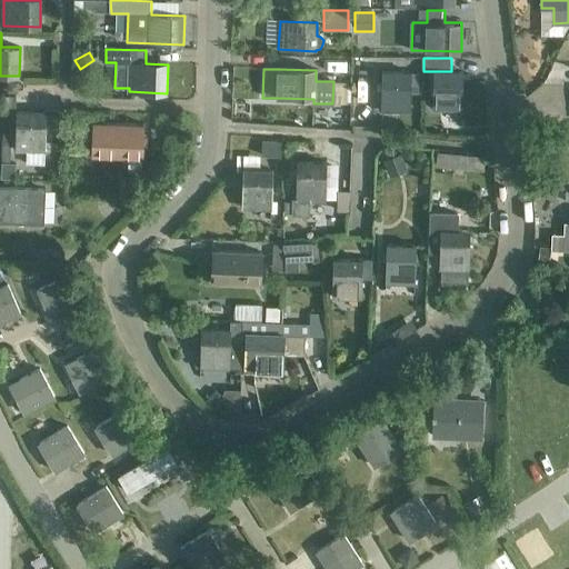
[(463,72),(436,71),(435,110),(463,110),(463,72)]
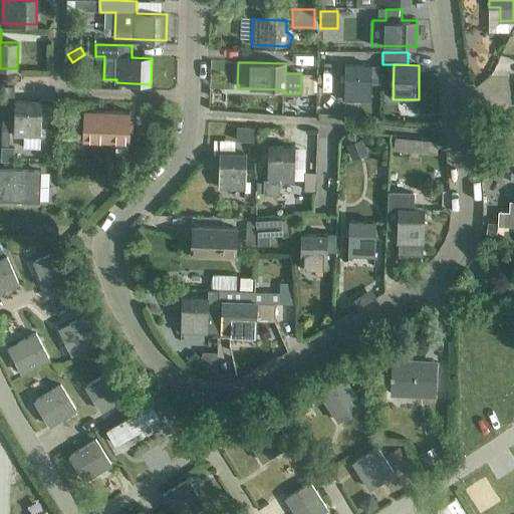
[(379,67),(371,67),(345,66),(345,100),(370,100),(371,81),(378,81),(379,67)]
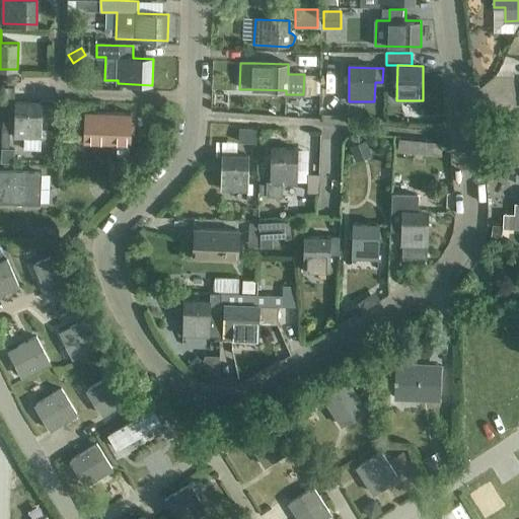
[(13,83),(33,85),(34,73),(13,72),(13,83)]
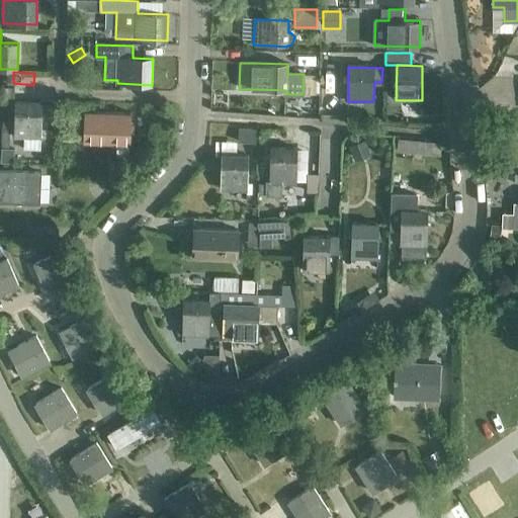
[(4,86),(4,96),(14,96),(14,86),(4,86)]
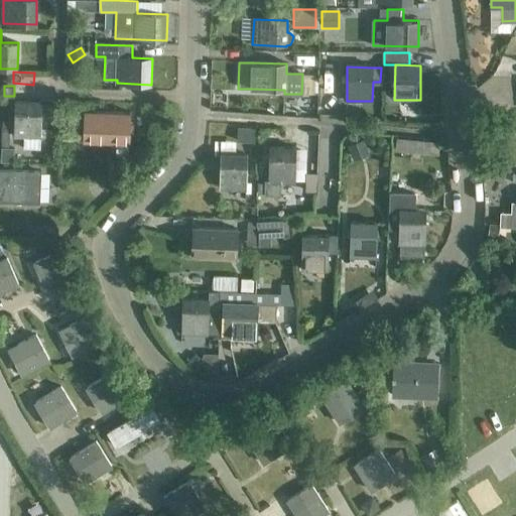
[(41,103),(16,103),(16,137),(40,138),(41,103)]
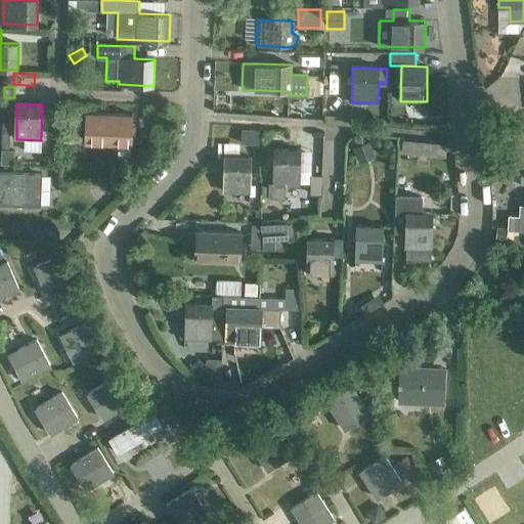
[(131,146),(132,115),(87,113),(86,144),(102,144),(102,143),(118,144),(118,145),(131,146)]
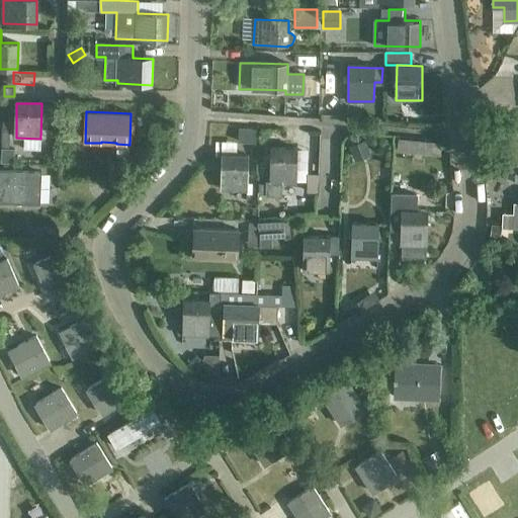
[(59,126),(58,136),(67,136),(67,127),(59,126)]
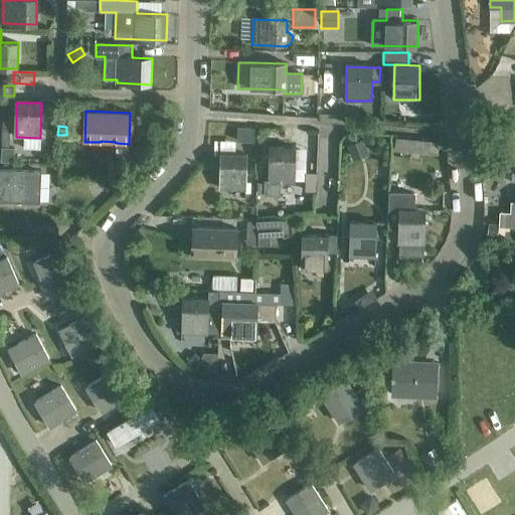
[(254,128),(237,127),(237,141),(253,141),(254,128)]
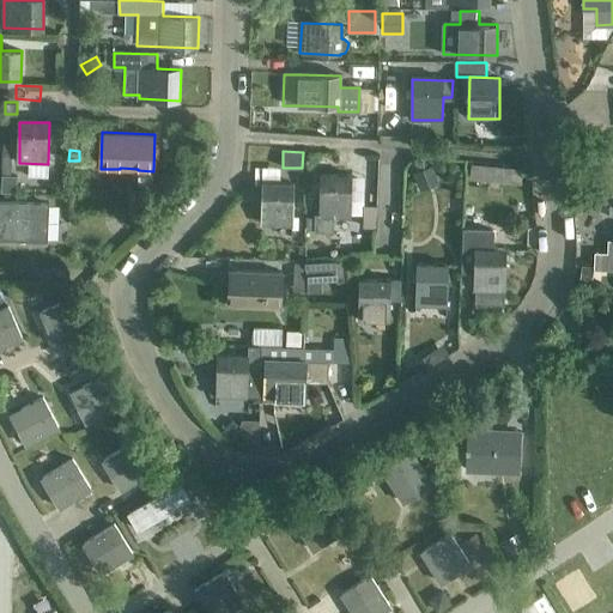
[(473,164),(472,177),(490,178),(491,165),(473,164)]
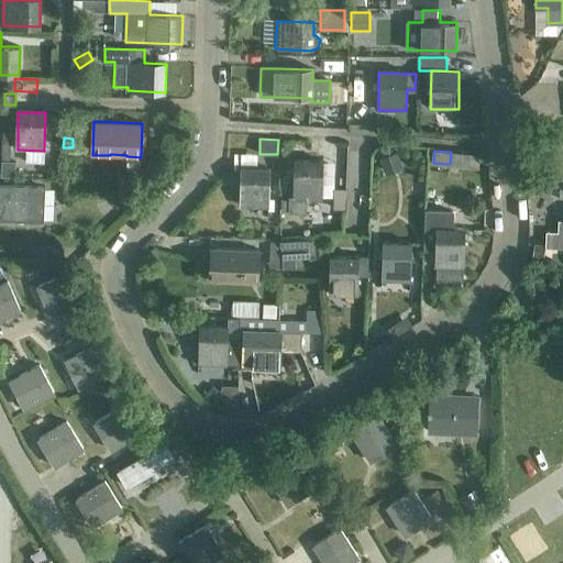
[(462,153),(461,165),(477,167),(479,155),(462,153)]
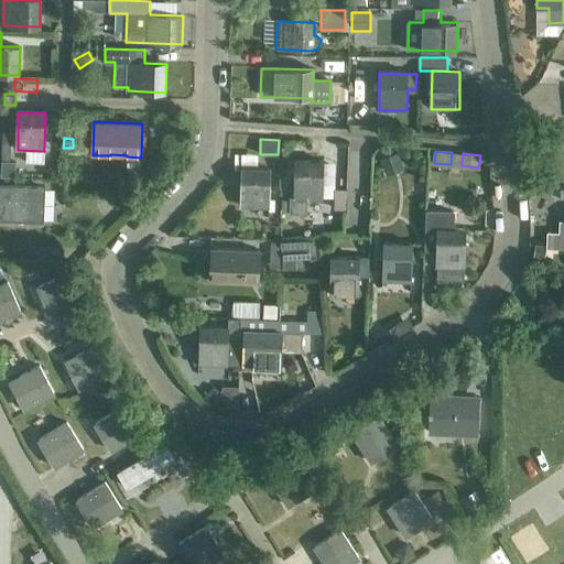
[(381,161),(387,174),(403,167),(398,154),(381,161)]
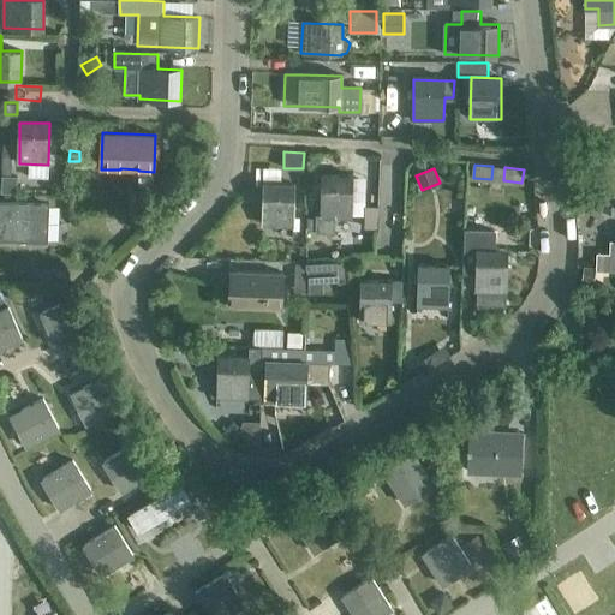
[(3,193),(18,193),(18,177),(4,177),(3,193)]
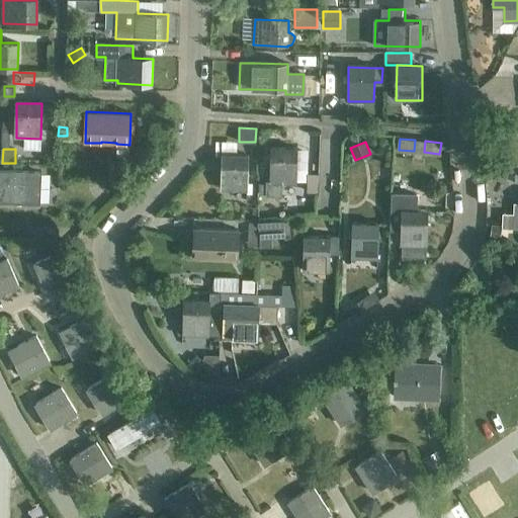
[(296,149),(272,149),(271,181),(267,181),(266,196),(281,196),(282,183),(295,183),(296,149)]
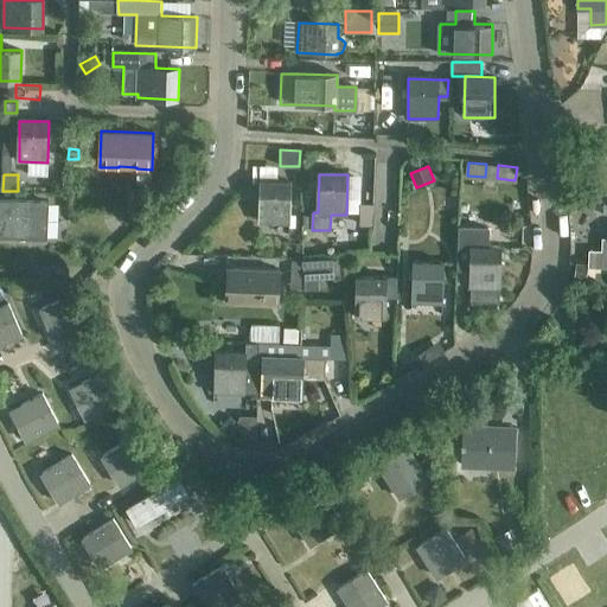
[(291,183),(260,183),(260,222),(289,223),(291,183)]
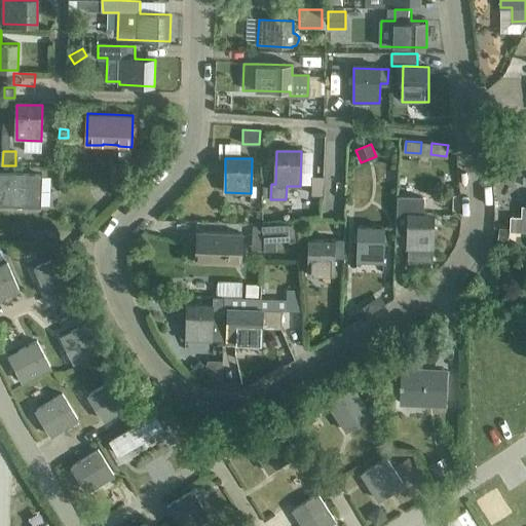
[(41,176),(0,173),(0,203),(39,207),(41,176)]
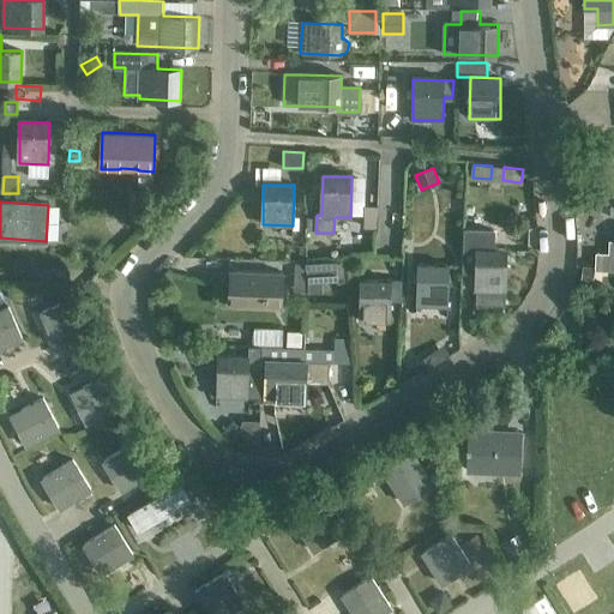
[(365,214),(363,227),(378,228),(378,206),(365,205),(365,214)]
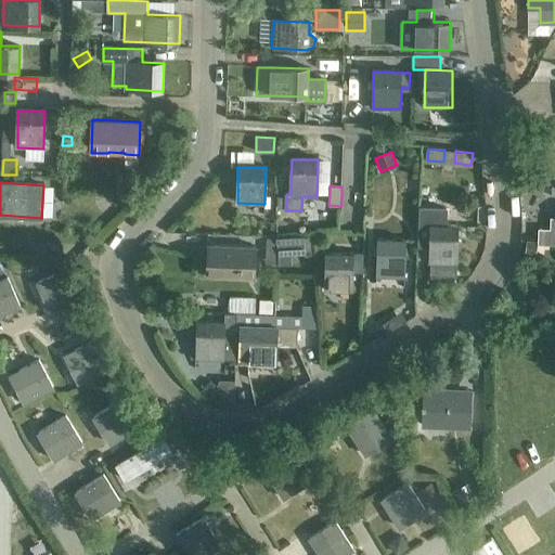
[(420,207),(417,247),(420,247),(420,246),(430,246),(429,262),(436,262),(436,274),(455,275),(456,263),(459,263),(460,227),(447,226),(448,209),(421,209),(421,207),(420,207)]
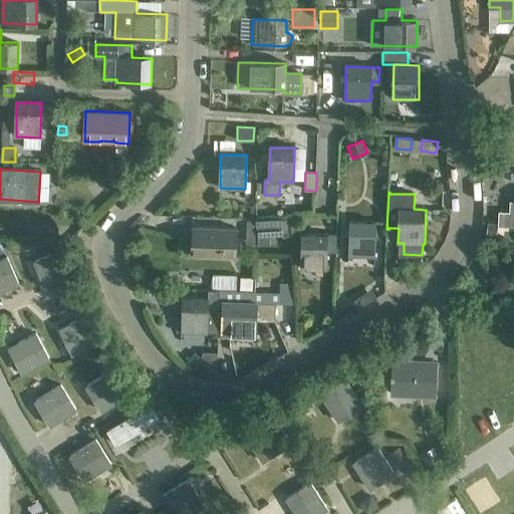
[(498,211),(498,225),(509,225),(509,212),(498,211)]
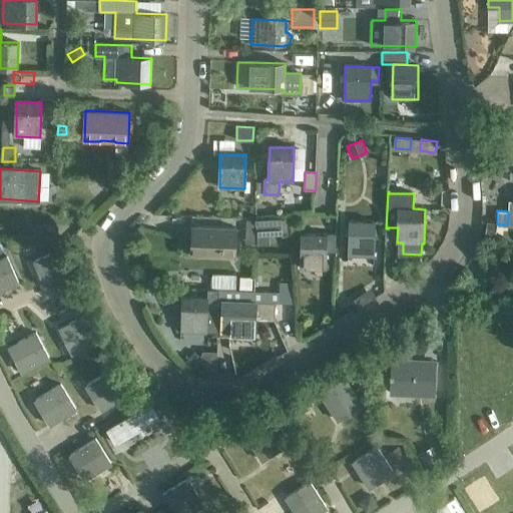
[(257,220),(258,244),(271,244),(270,235),(282,235),(282,231),(282,220),(282,219),(257,220)]
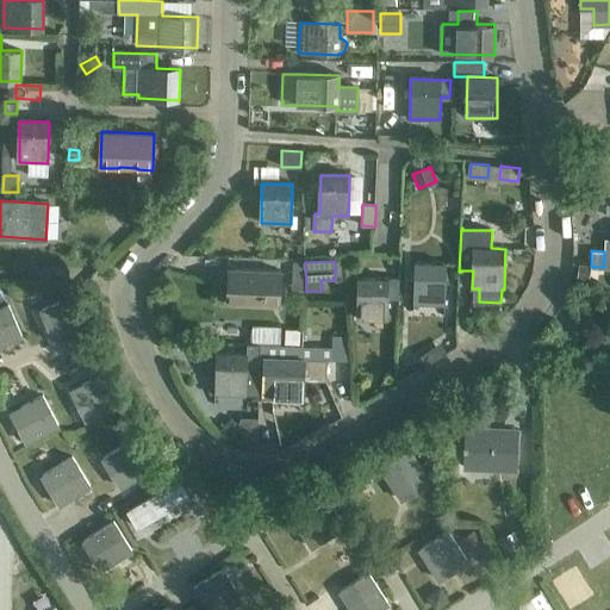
[(2,275),(23,274),(22,262),(2,263),(2,275)]
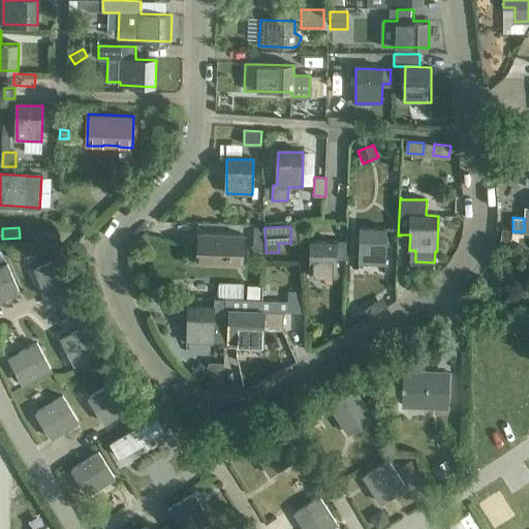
[(253,227),(252,236),(262,237),(263,227),(253,227)]
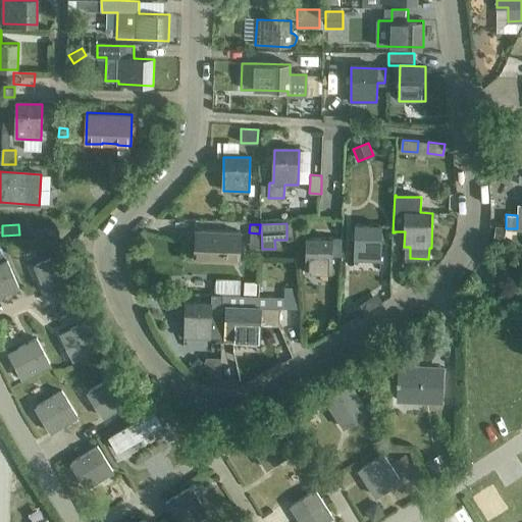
[(356,225),(355,260),(381,261),(381,252),(382,226),(356,225)]
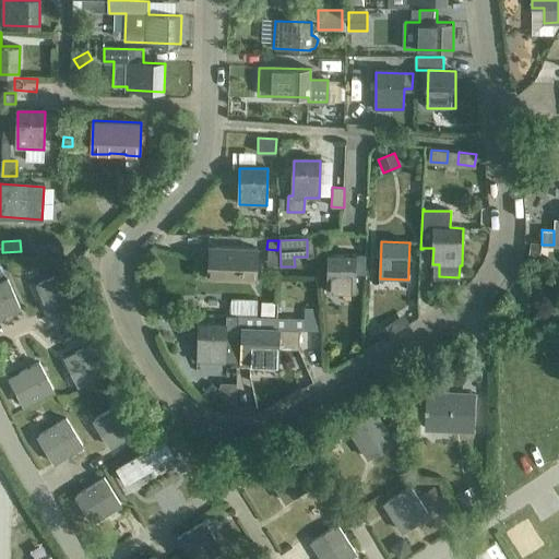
[(539,259),(542,246),(532,244),(530,258),(539,259)]
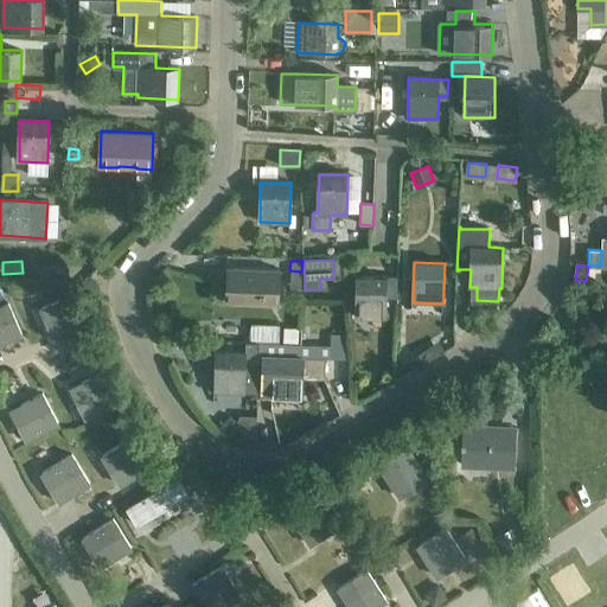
[(225,299),(240,300),(260,301),(279,302),(280,270),(227,268),(225,299)]
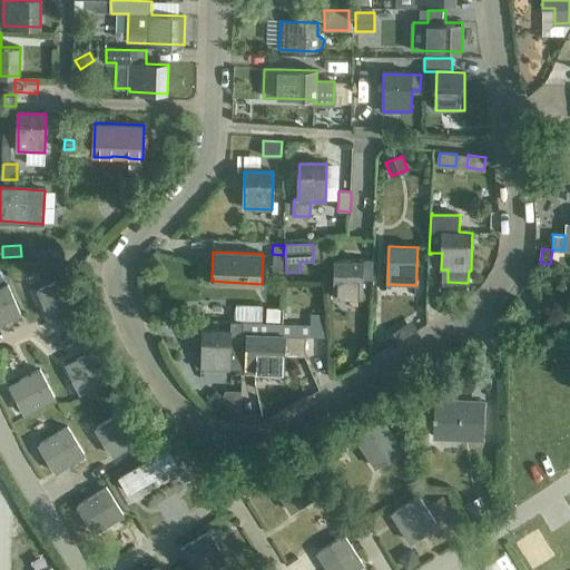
[(363,262),(335,261),(334,298),(362,300),(363,262)]
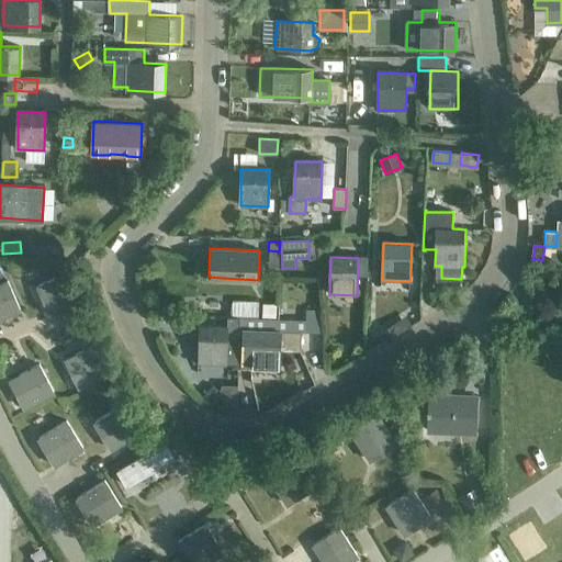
[(51,314),(79,298),(64,269),(35,285),(51,314)]
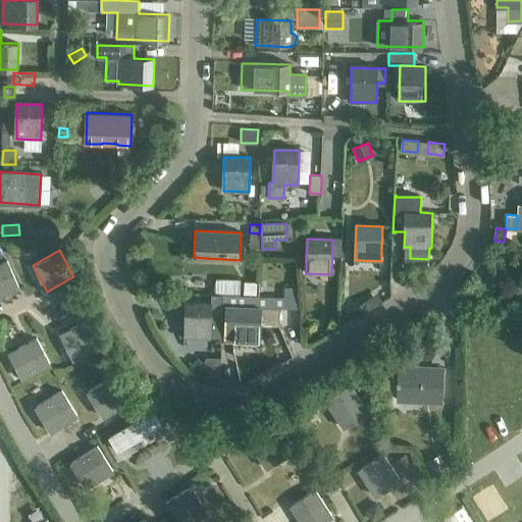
[(0,299),(18,290),(4,263),(0,265),(0,299)]
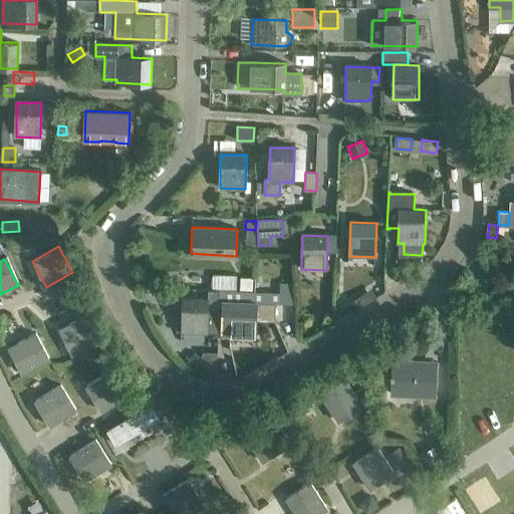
[(212,275),(212,287),(221,287),(221,291),(222,291),(235,291),(236,276),(212,275)]
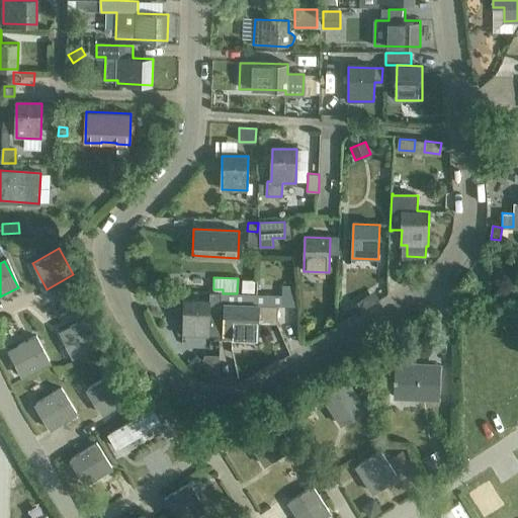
[(242,280),(242,292),(255,292),(255,280),(242,280)]
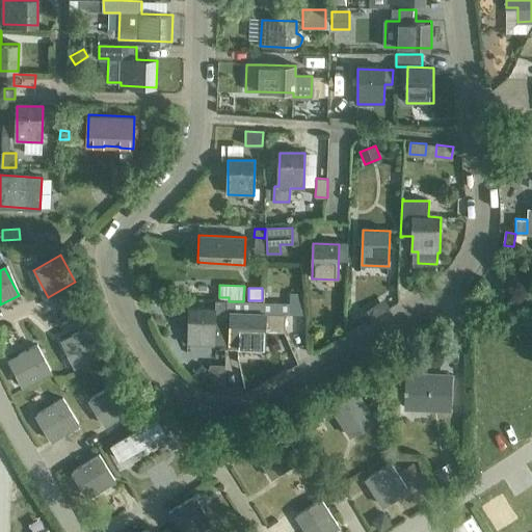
[(292,293),(291,314),(306,315),(307,293),(292,293)]
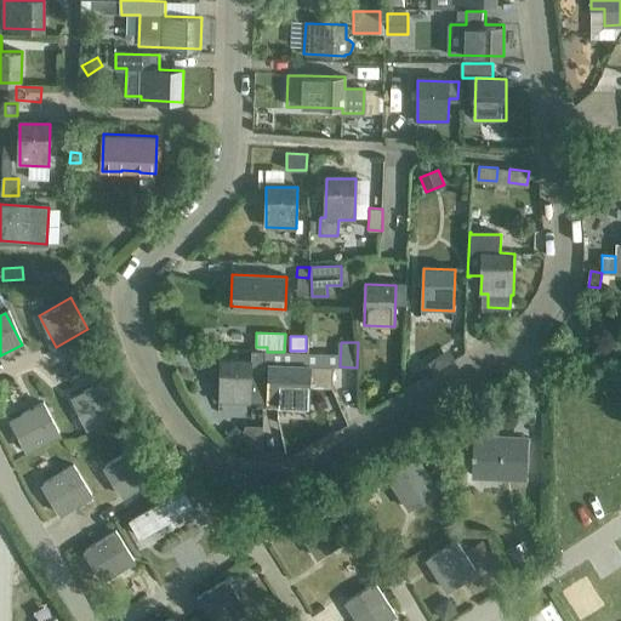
[(221,359),(220,400),(251,402),(263,402),(265,351),(251,351),(250,360),(221,359)]
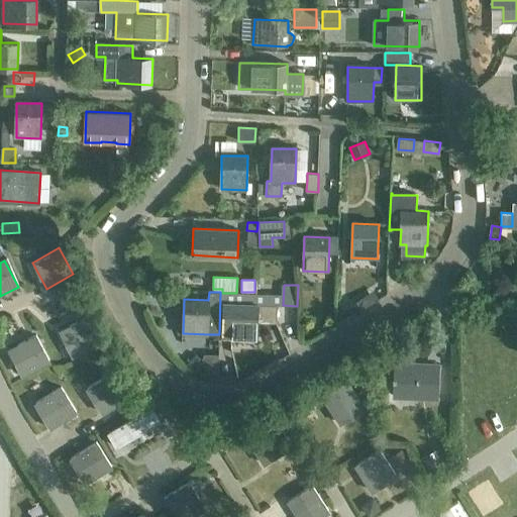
[(223,293),(222,303),(238,304),(239,293),(236,293),(223,293)]
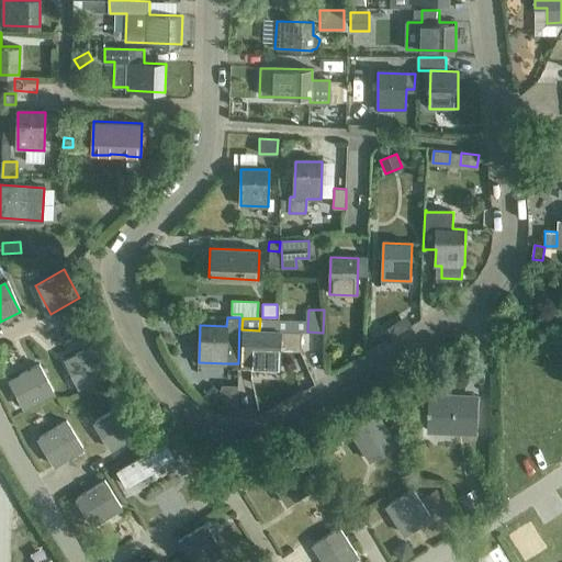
[(380,334),(384,341),(398,333),(394,325),(380,334)]
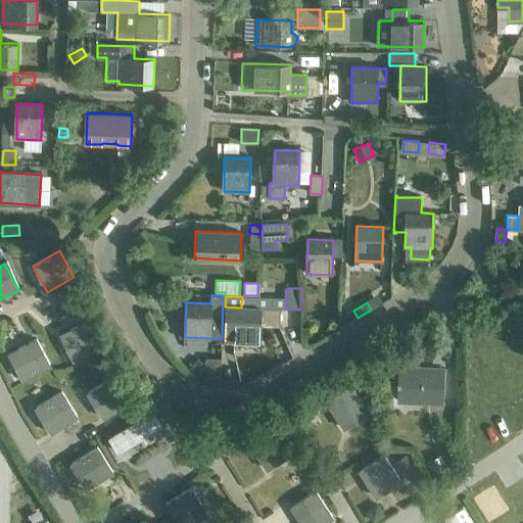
[(225,306),(224,341),(260,343),(260,326),(280,327),(280,308),(241,307),(225,306)]
